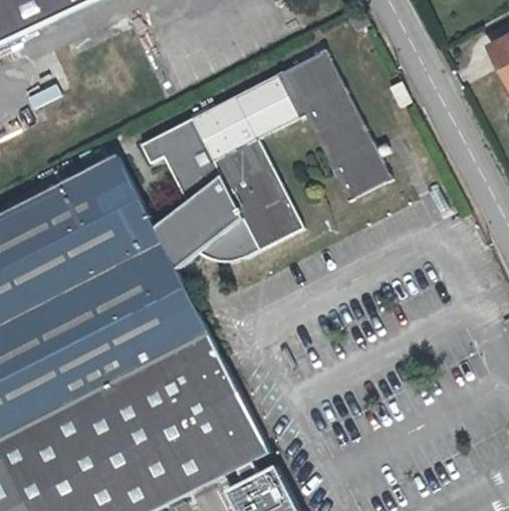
[(0,46),(99,0),(0,0),(0,46)]
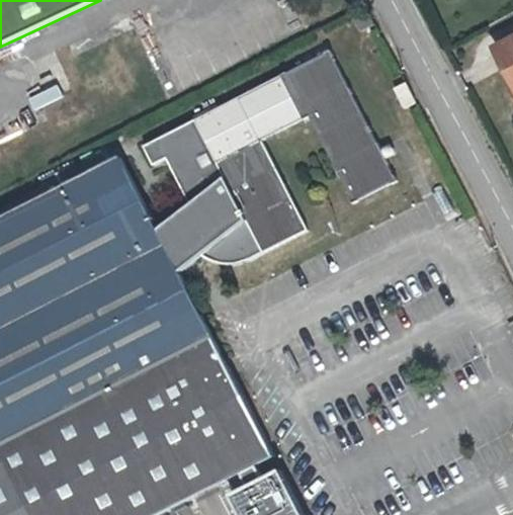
[(370,26),(364,13),(349,20),(357,33),(370,26)]
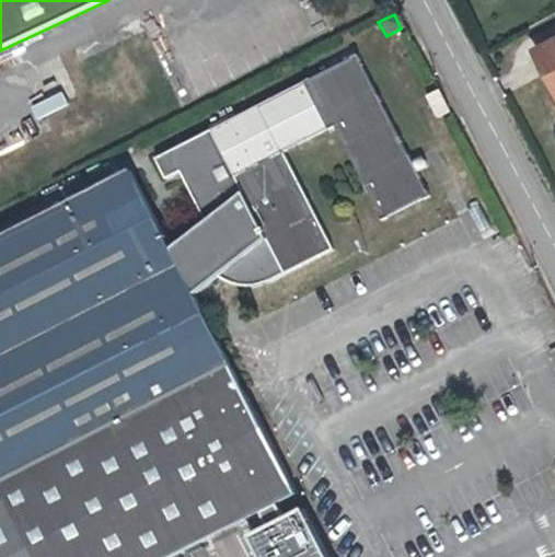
[(554,38),(530,51),(554,102),(554,38)]
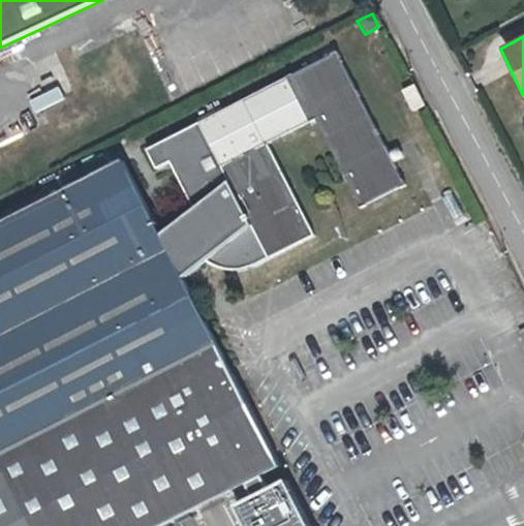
[(164,525),(278,471),(181,276),(204,258),(207,260),(210,263),(212,265),(215,266),(218,267),(221,268),(224,268),(228,269),(232,269),(235,269),(239,269),(242,267),(245,267),(248,266),(251,264),(310,234),(264,143),(312,119),(358,206),(402,183),(390,158),(335,50),(140,151),(149,171),(162,163),(186,212),(157,236),(119,160),(0,221),(0,525),(164,525)]
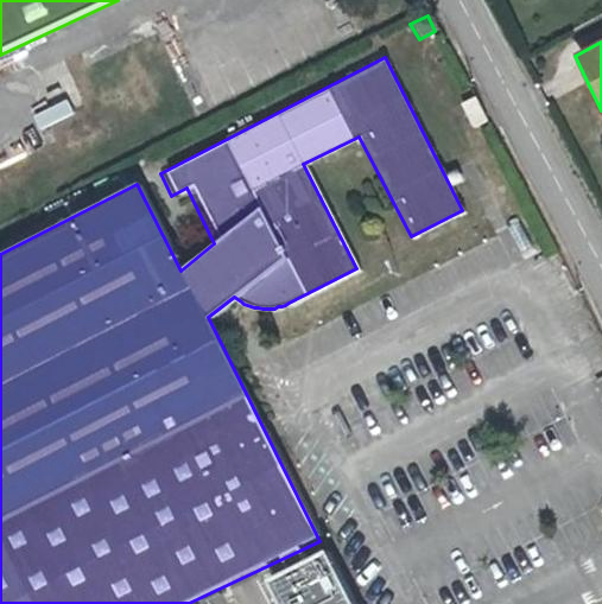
[(40,134),(73,119),(67,105),(33,120),(40,134)]
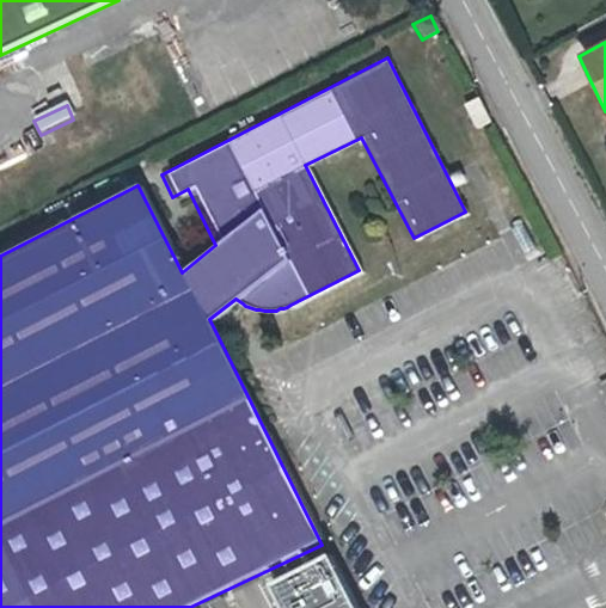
[(363,607),(342,565),(276,597),(281,607),(363,607)]
